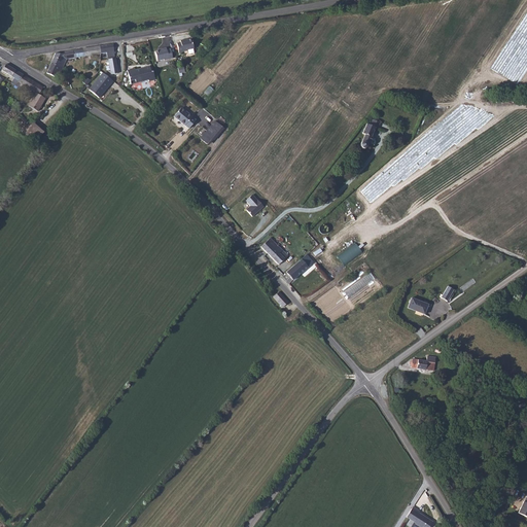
[(194,48),(191,39),(185,40),(185,39),(180,40),(180,42),(177,43),(179,53),(187,50),(194,48)]
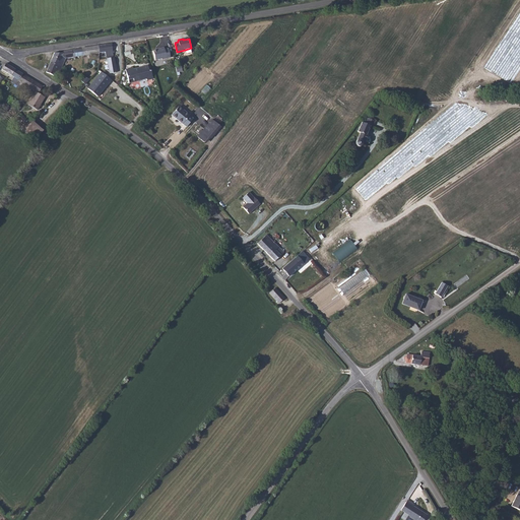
[(113,55),(112,44),(98,46),(100,53),(105,52),(106,57),(113,55)]
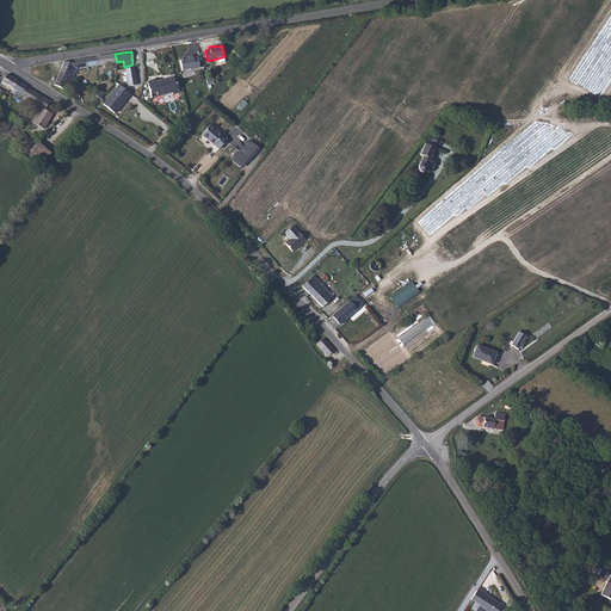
[(115,54),(85,59),(86,67),(117,62),(115,54)]
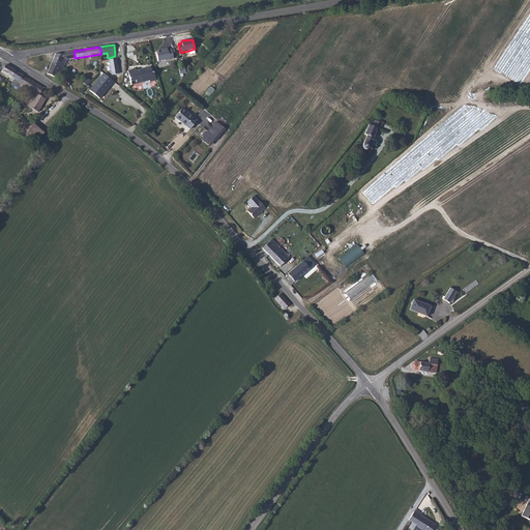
[(173,59),(171,50),(168,50),(167,49),(163,50),(163,51),(156,52),(158,61),(165,60),(165,61),(173,59)]
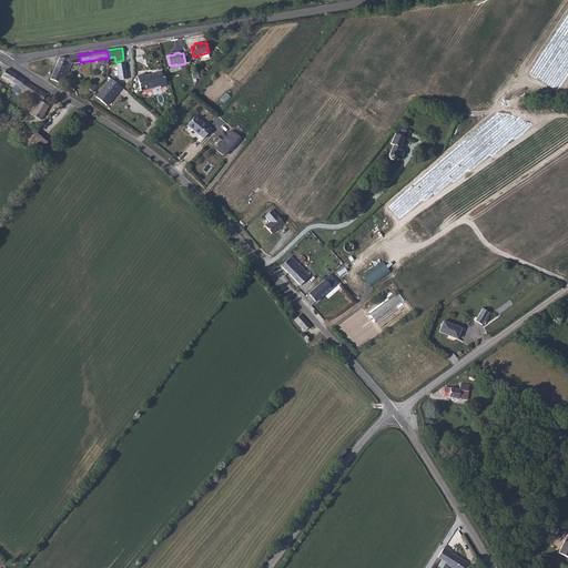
[(80,62),(79,54),(69,56),(69,58),(59,58),(56,68),(68,73),(72,63),(80,62)]
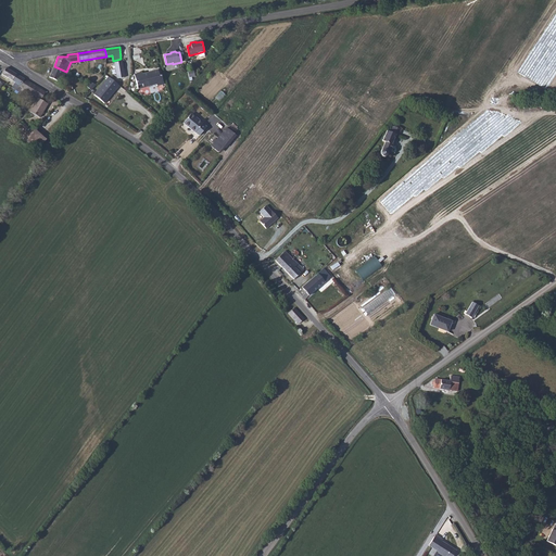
[(125,77),(122,61),(114,63),(117,78),(125,77)]
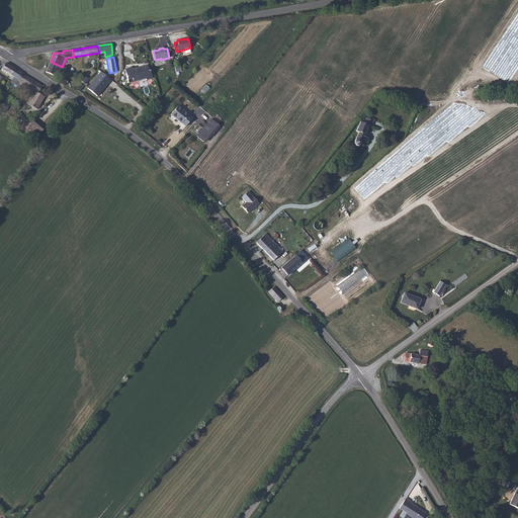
[(62,67),(51,62),(46,72),(54,75),(55,72),(59,74),(62,67)]
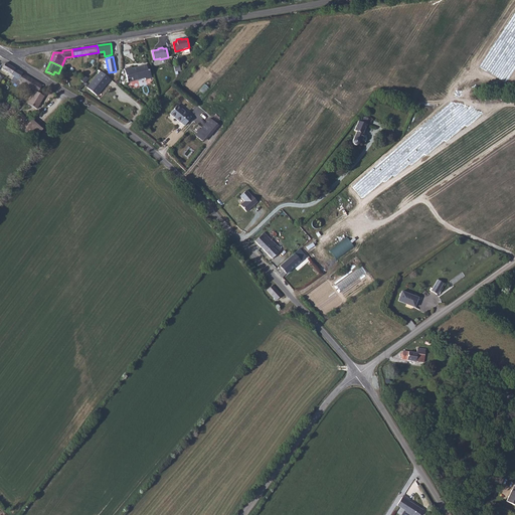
[(22,73),(5,62),(2,68),(14,76),(11,81),(15,83),(18,78),(18,79),(22,73)]
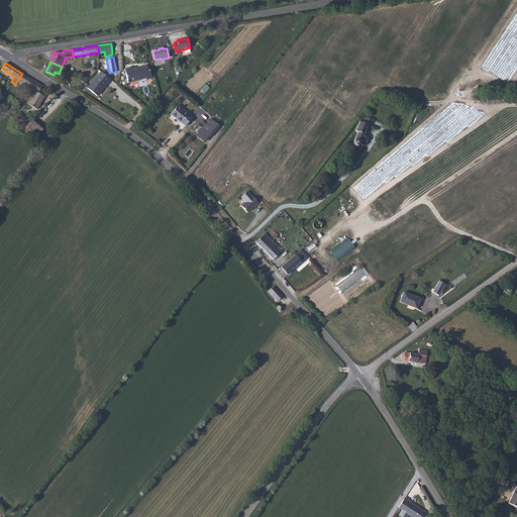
[(138,68),(132,69),(132,67),(124,69),(128,83),(138,80),(140,77),(143,76),(145,79),(146,80),(151,79),(149,70),(148,71),(146,66),(141,67),(141,69),(138,70),(138,68)]
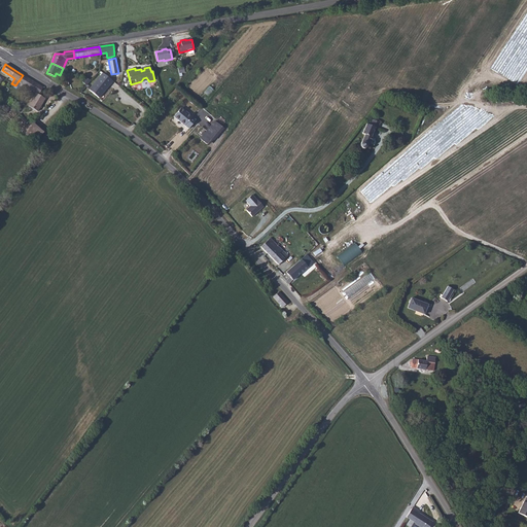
[(99,98),(113,81),(103,73),(89,90),(99,98)]
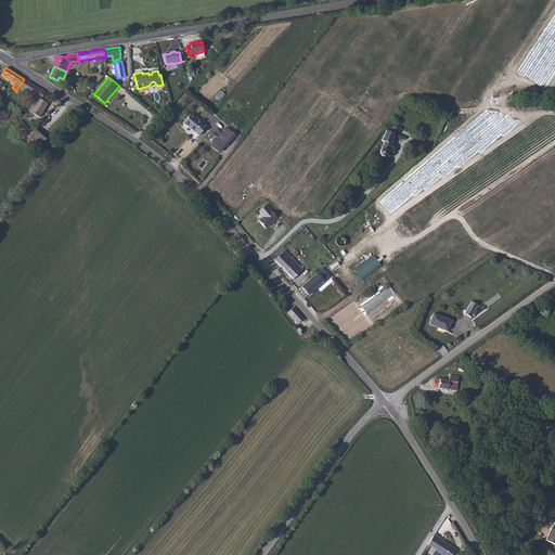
[(46,92),(24,79),(20,86),(20,85),(16,90),(21,93),(23,91),(30,95),(31,94),(38,98),(40,100),(46,92)]
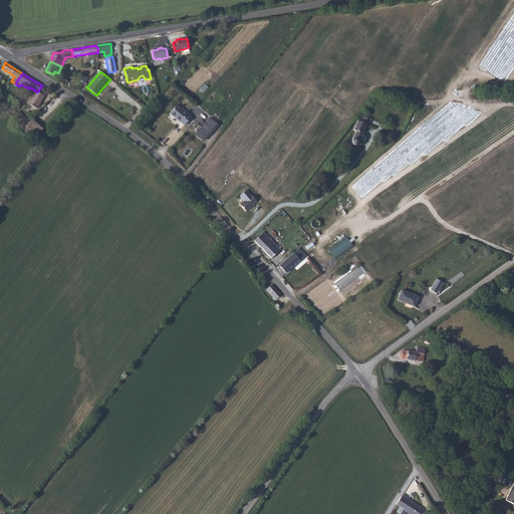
[(37,108),(44,96),(37,92),(35,90),(27,102),(37,108)]
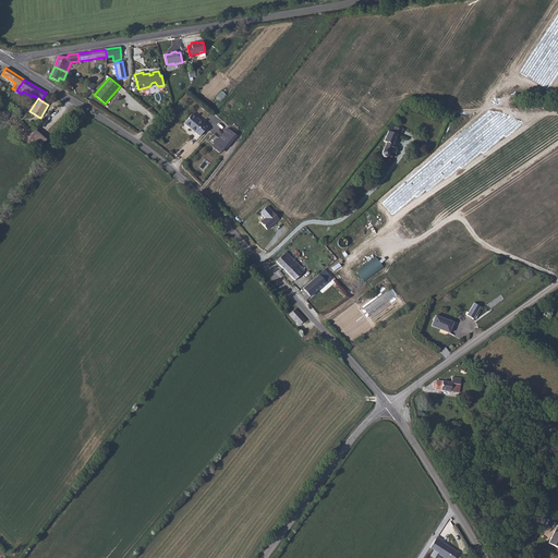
[(77,113),(74,109),(69,114),(71,117),(69,119),(71,121),(77,113)]
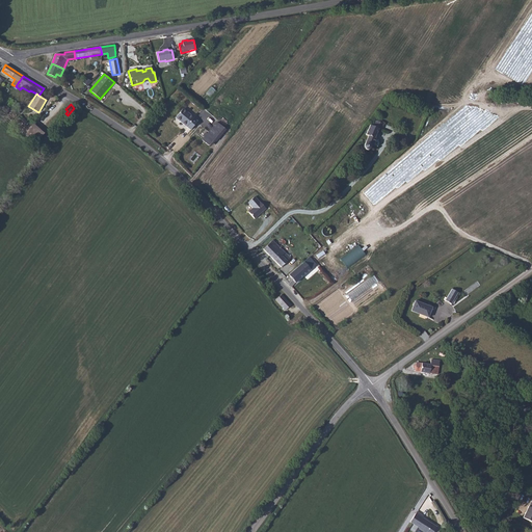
[(197,122),(193,118),(194,117),(183,109),(176,117),(186,127),(187,127),(190,130),(197,122)]
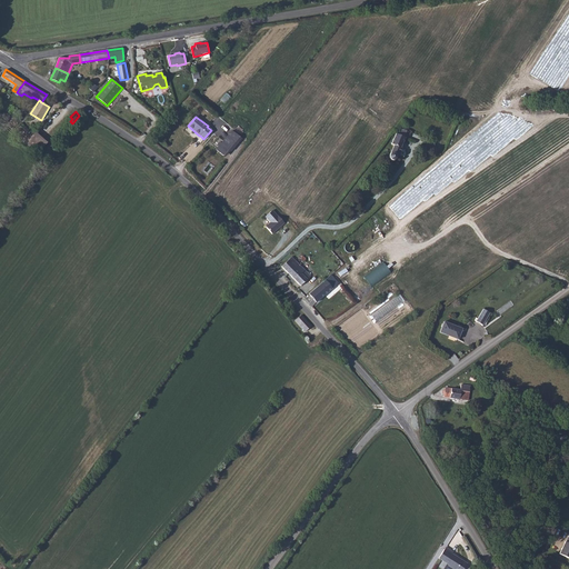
[(402,122),(399,128),(406,130),(408,132),(411,126),(402,122)]
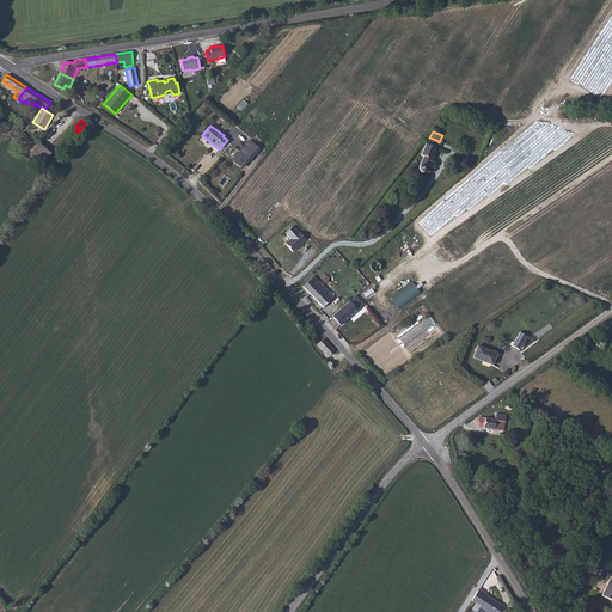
[(427,136),(422,146),(433,151),(433,148),(436,140),(429,138),(427,136)]
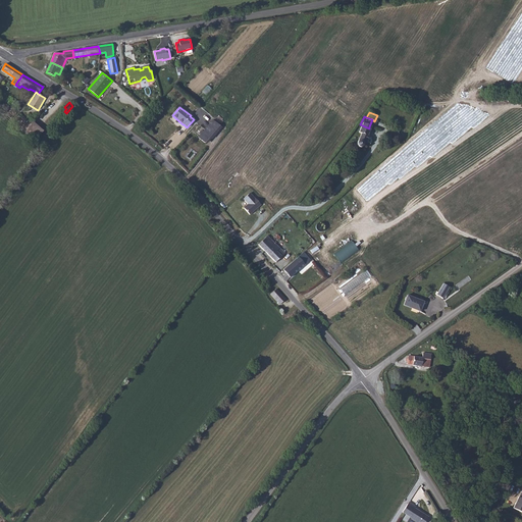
[(205,143),(220,125),(213,119),(198,138),(205,143)]
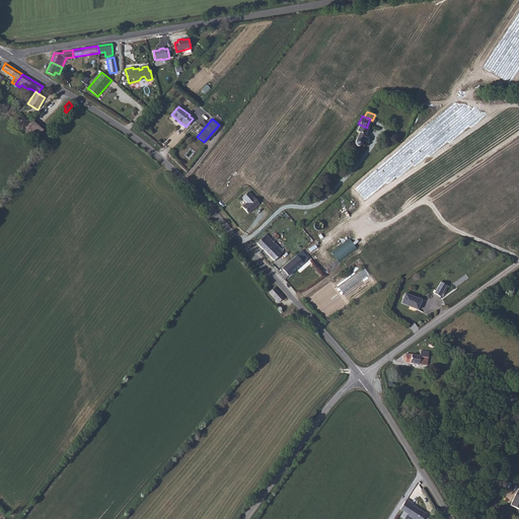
[(43,130),(31,120),(30,121),(28,124),(22,130),(34,139),(43,130)]
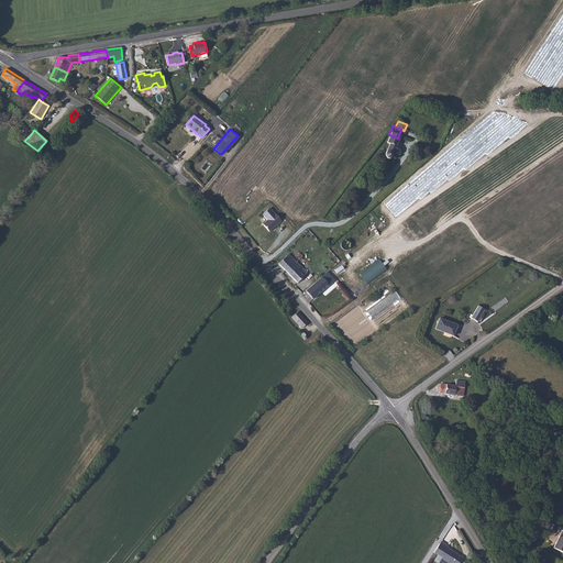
[(398,139),(388,134),(387,136),(389,138),(388,143),(383,148),(386,151),(387,152),(390,151),(392,147),(394,147),(398,141),(398,139)]
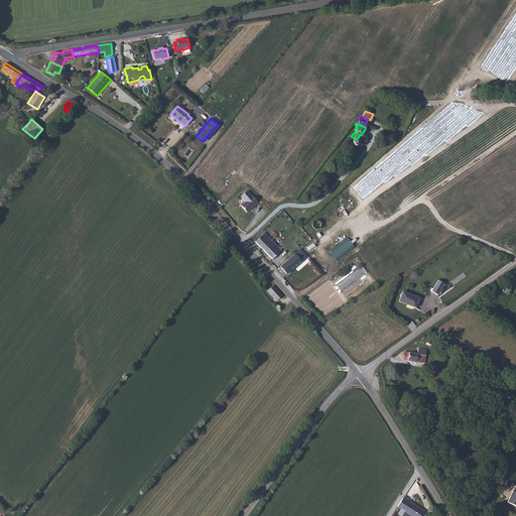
[(239,199),(245,205),(247,202),(247,201),(248,200),(249,201),(255,194),(249,187),(244,183),(237,189),(242,195),(239,199)]
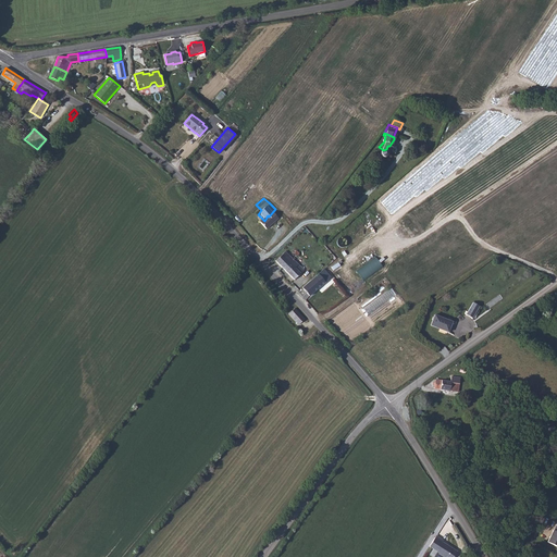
[(337,200),(330,208),(337,214),(342,208),(338,206),(341,203),(337,200)]
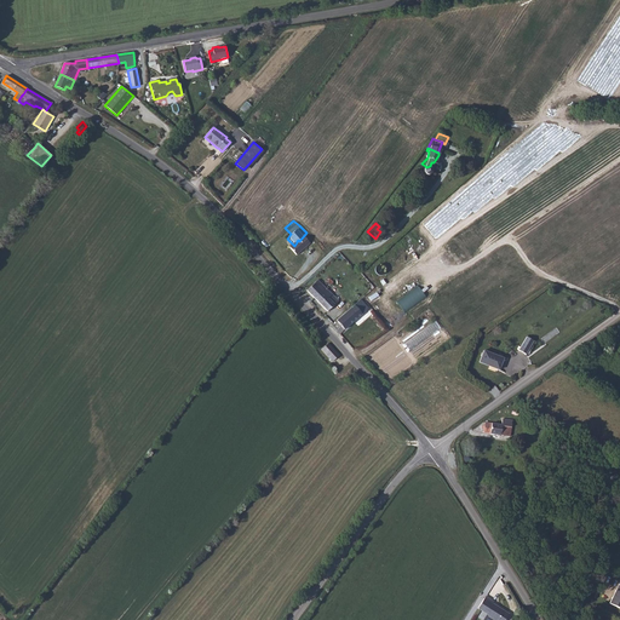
[(308,291),(328,311),(339,300),(319,280),(308,291)]
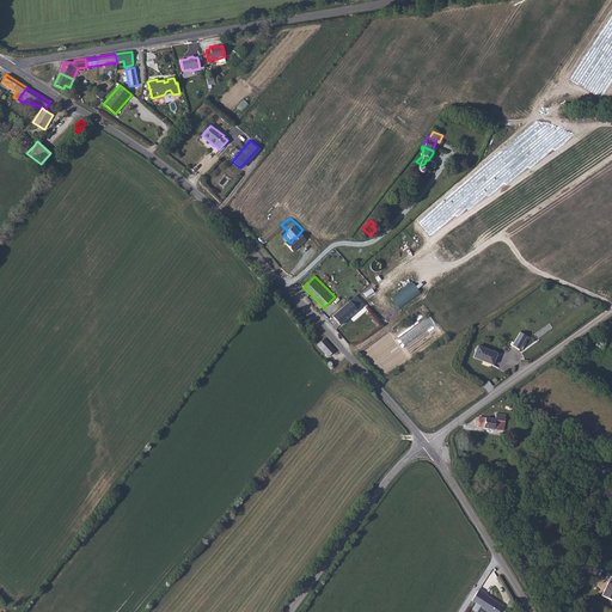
[(356,286),(332,305),(340,314),(363,295),(356,286)]
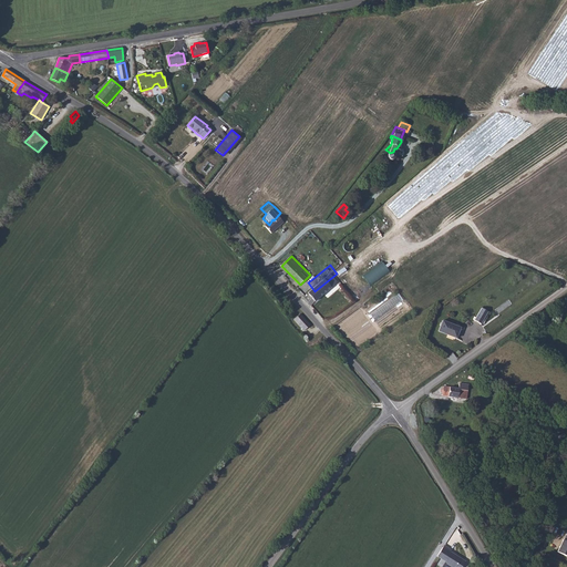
[(343,277),(358,294),(361,291),(347,272),(347,274),(343,277)]
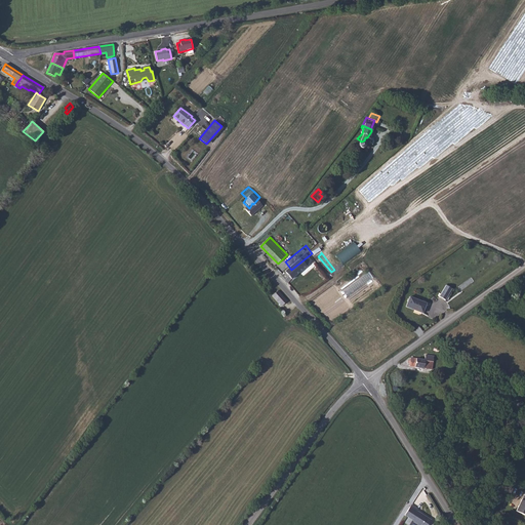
[(320,281),(331,272),(318,256),(307,265),(320,281)]
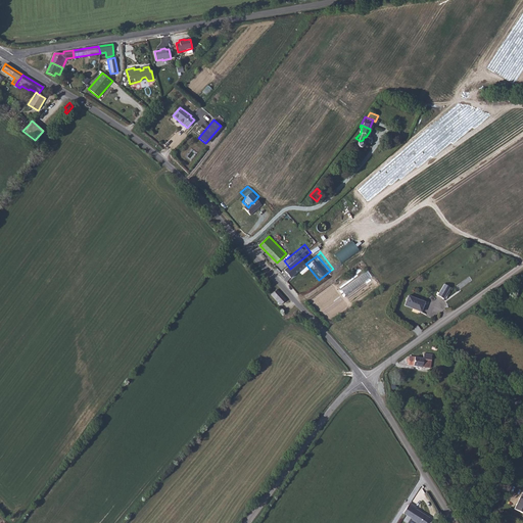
[(341,289),(346,295),(370,278),(365,272),(341,289)]
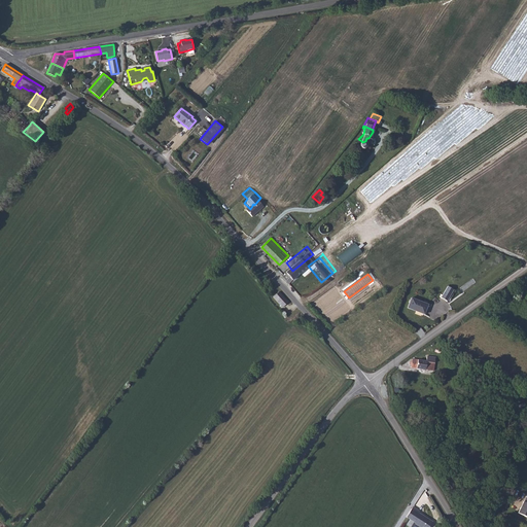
[(454,290),(448,286),(441,297),(447,302),(454,290)]
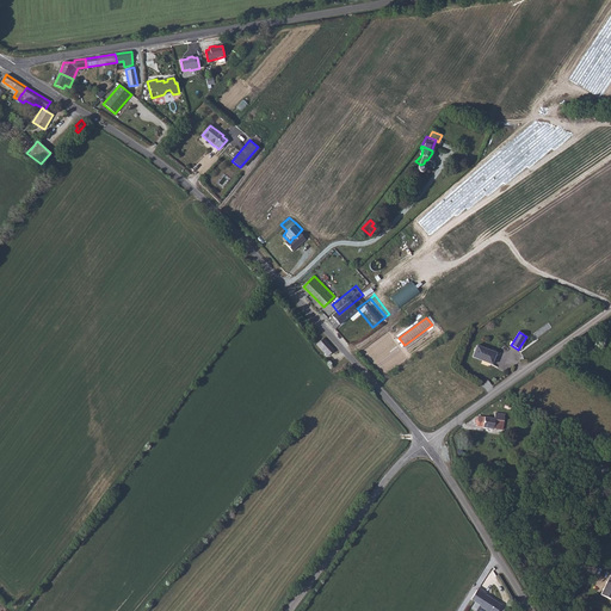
[(334,351),(322,339),(316,345),(328,357),(334,351)]
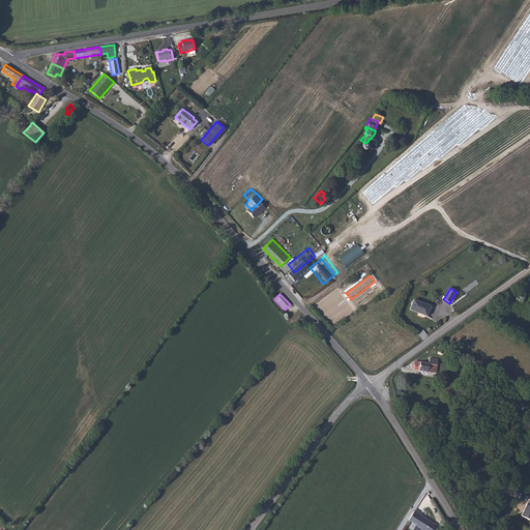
[(414,300),(410,310),(427,317),(431,306),(414,300)]
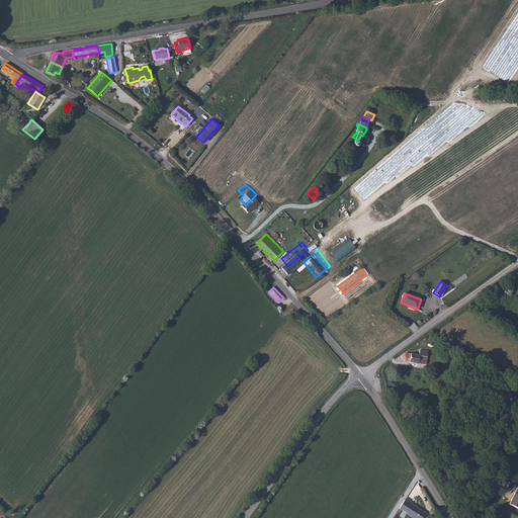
[(419,355),(406,353),(405,355),(405,358),(404,361),(426,364),(428,351),(420,350),(419,355)]
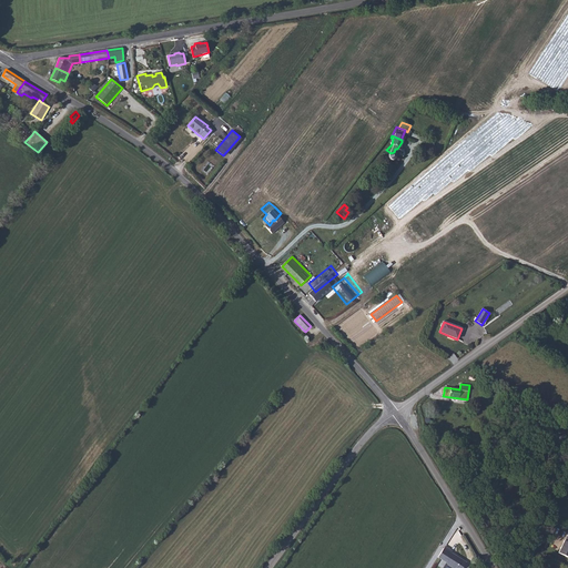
[(452,551),(445,547),(438,558),(446,563),(442,567),(463,567),(466,563),(450,553),(452,551)]
